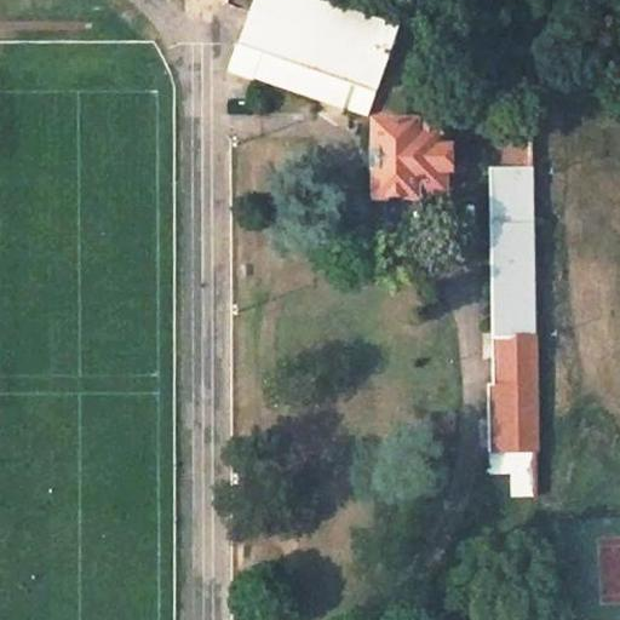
[(253,78),(344,110),(352,87),(374,95),(399,28),(316,0),(253,0),(237,47),(260,55),(253,78)]
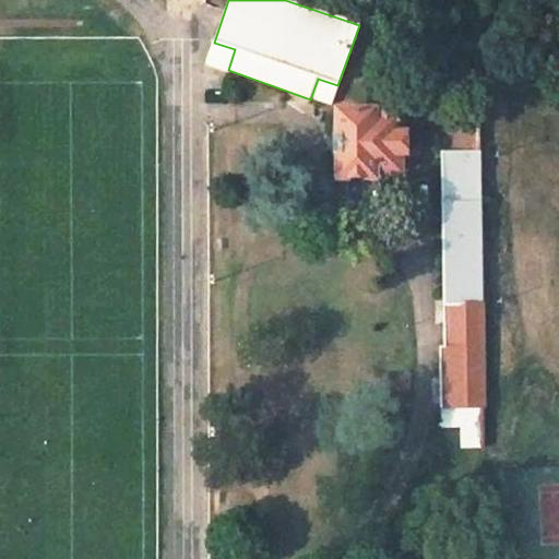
[(372,111),(340,111),(340,134),(340,153),(340,176),(373,175),(372,173),(379,173),(400,171),(400,153),(405,153),(405,133),(400,133),(400,115),(372,115),(372,111)]
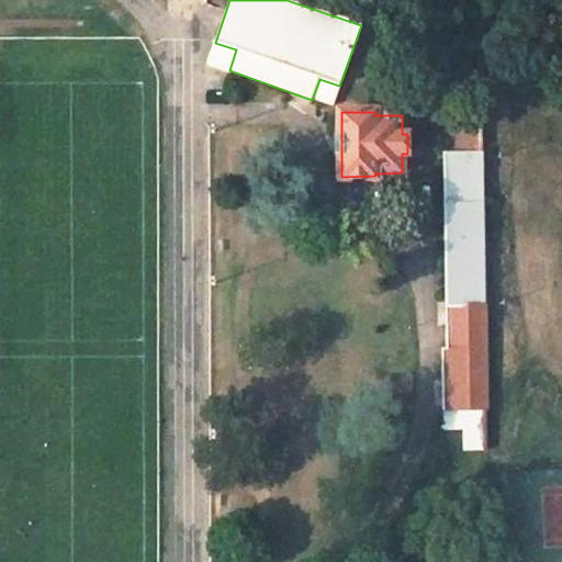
[(482,153),(444,153),(446,307),(484,307),(482,153)]
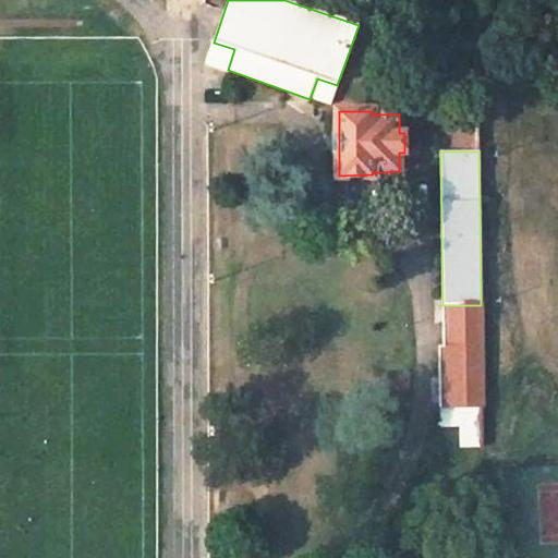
[(481,305),(443,305),(444,346),(481,346),(481,305)]
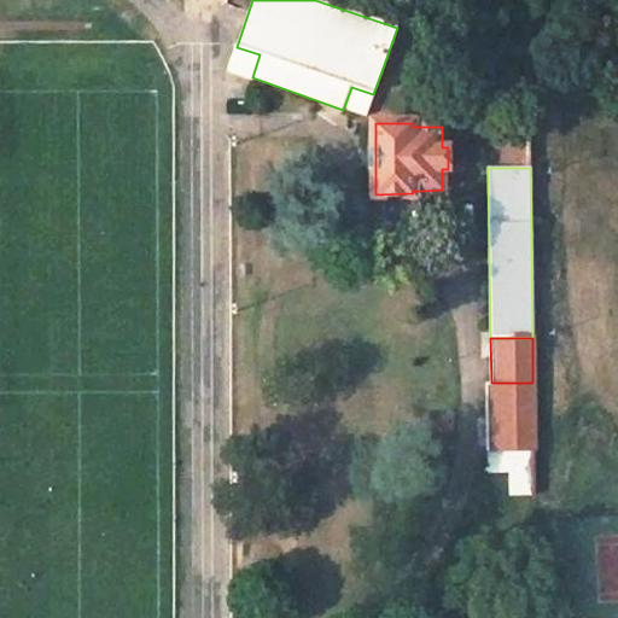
[(491,383),(487,383),(487,450),(514,450),(534,449),(532,383),(491,383)]
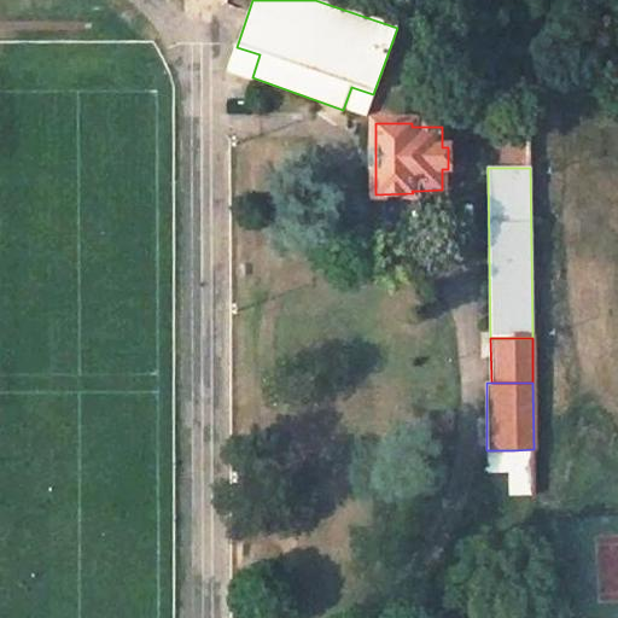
[(534,449),(514,450),(514,468),(534,468),(534,449)]
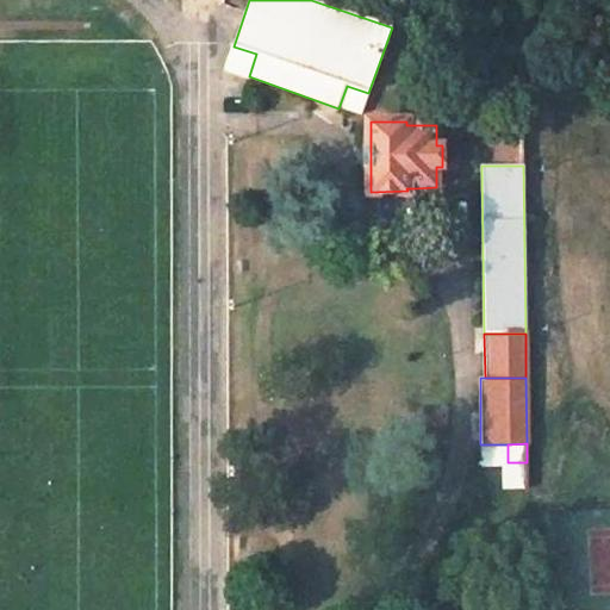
[(508,444),(480,444),(480,462),(508,462),(508,444)]
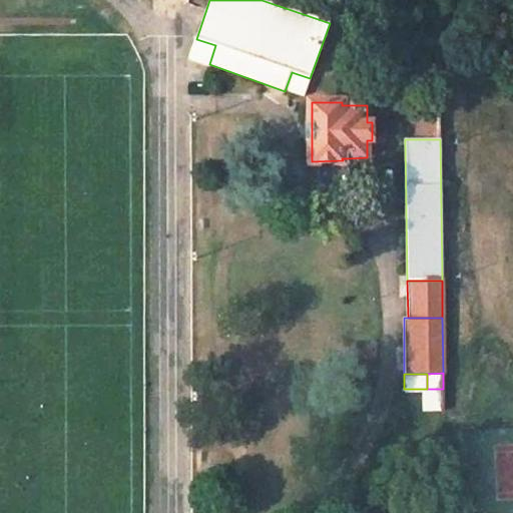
[(427,389),(427,410),(443,410),(443,389),(427,389)]
